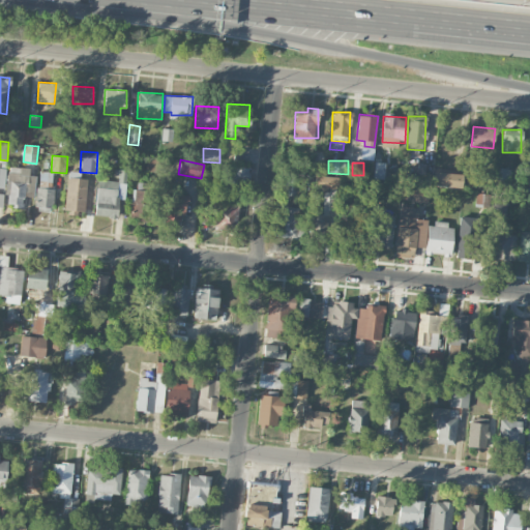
[(384,179),(385,163),(375,163),(374,178),(384,179)]
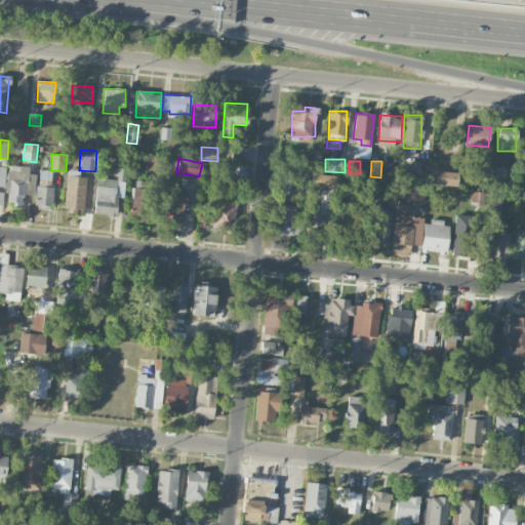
[(247,165),(218,164),(217,182),(247,183),(247,165)]
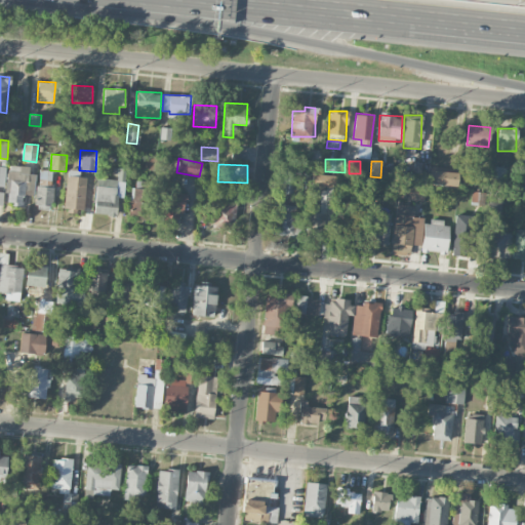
[(35,174),(29,173),(30,166),(8,165),(6,204),(23,205),(24,195),(34,196),(35,174)]
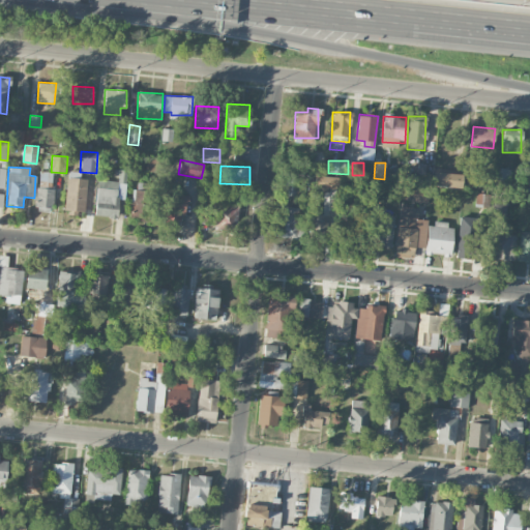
[(509,168),(495,168),(496,180),(510,180),(509,168)]
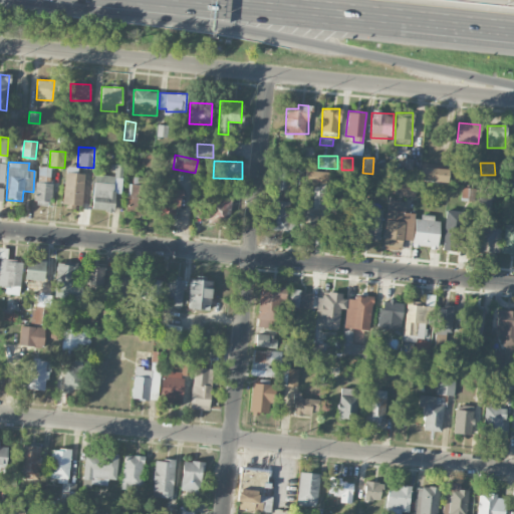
[(92,210),(113,211),(115,178),(122,178),(123,165),(111,164),(110,176),(94,174),(92,210)]
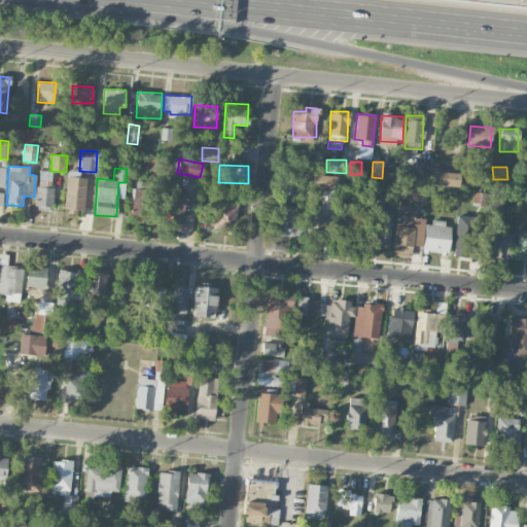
[(53,172),(40,171),(39,180),(51,181),(53,172)]
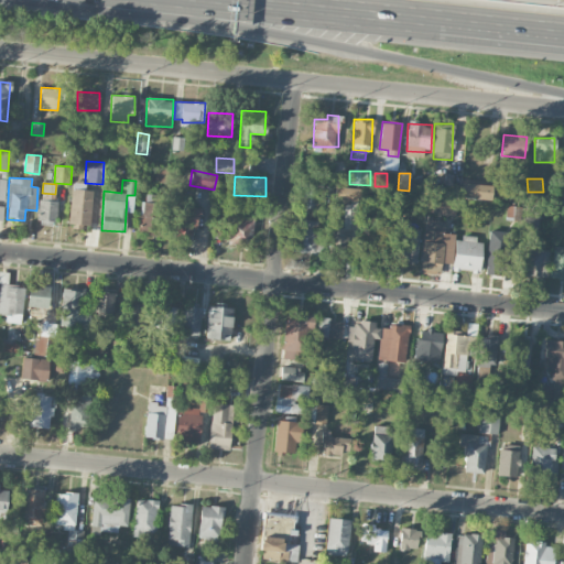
[(491,199),(491,184),(462,183),(461,198),(491,199)]
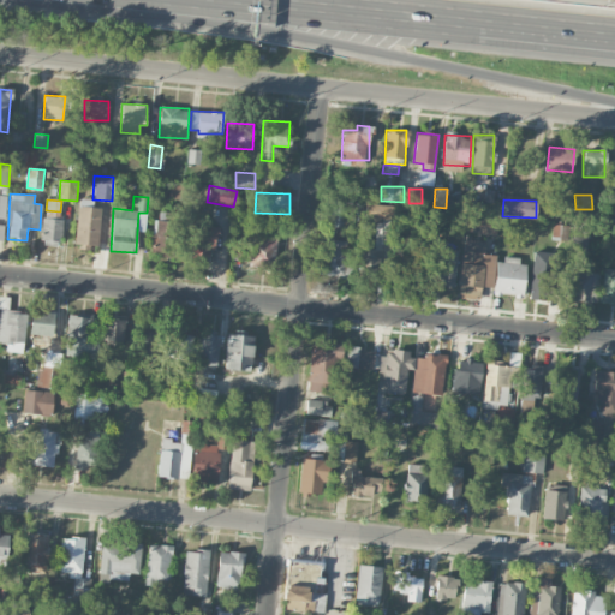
[(97,249),(103,208),(81,204),(75,245),(97,249)]
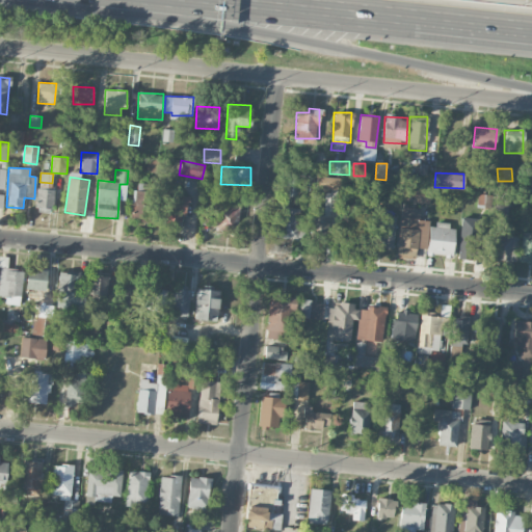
[(341,178),(316,177),(316,189),(340,190),(341,178)]
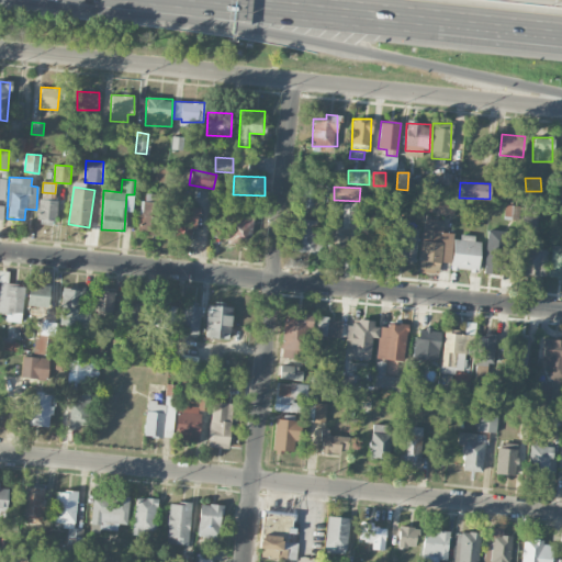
[(453,215),(454,199),(438,198),(436,213),(453,215)]
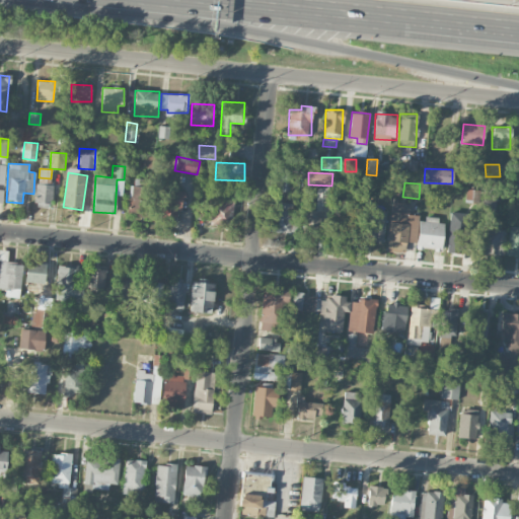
[(53,206),(54,184),(36,183),(35,205),(53,206)]
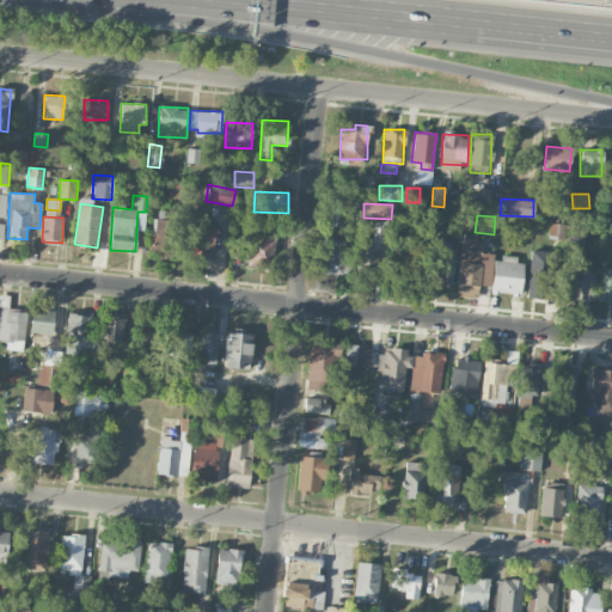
[(209,245),(216,245),(218,224),(193,224),(191,256),(209,256),(209,245)]
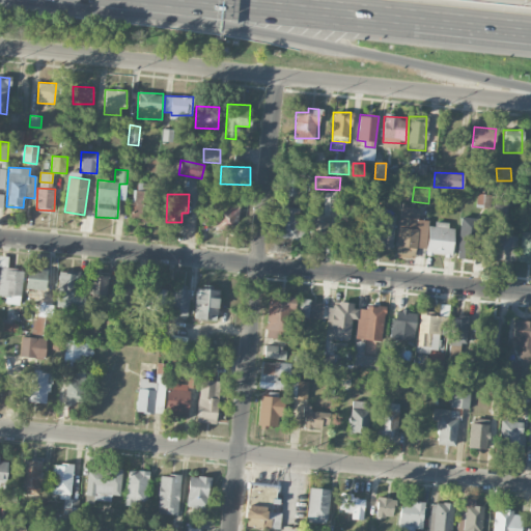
[(494,217),(507,217),(508,197),(494,196),(494,217)]
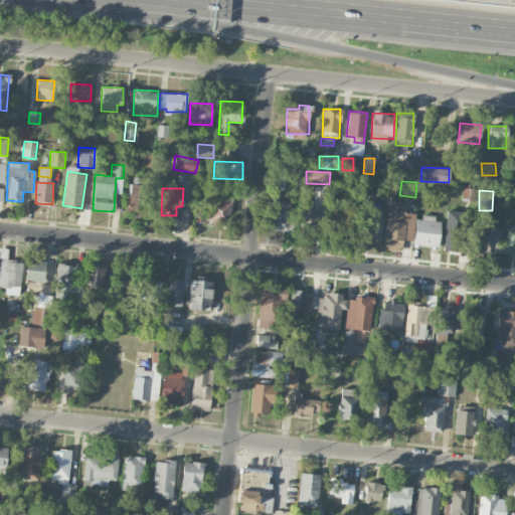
[(208,222),(231,223),(231,195),(209,194),(208,222)]
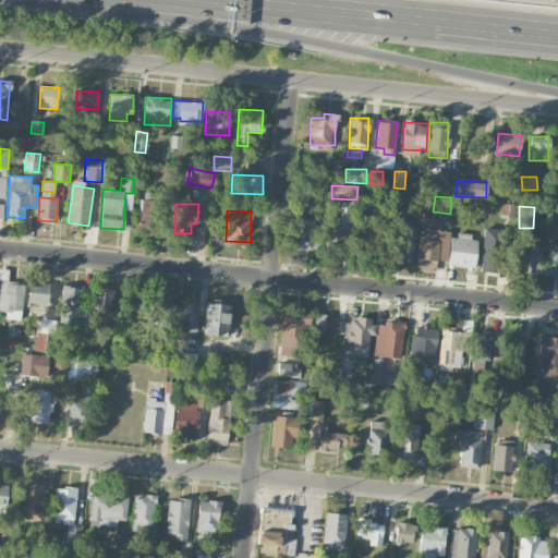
[(313,218),(293,217),(292,250),(313,250),(313,218)]
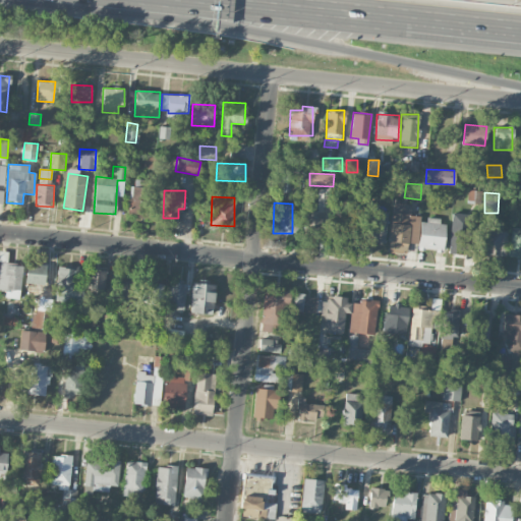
[(384,243),(389,213),(379,212),(380,206),(368,204),(364,233),(374,234),(373,242),(384,243)]
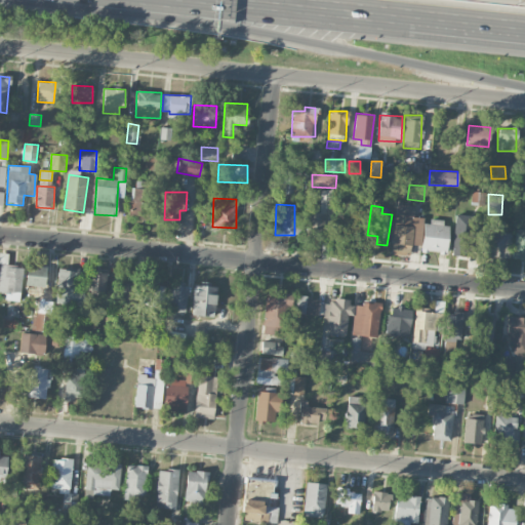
[(392,253),(410,254),(411,244),(419,245),(421,217),(414,217),(414,206),(395,205),(392,253)]
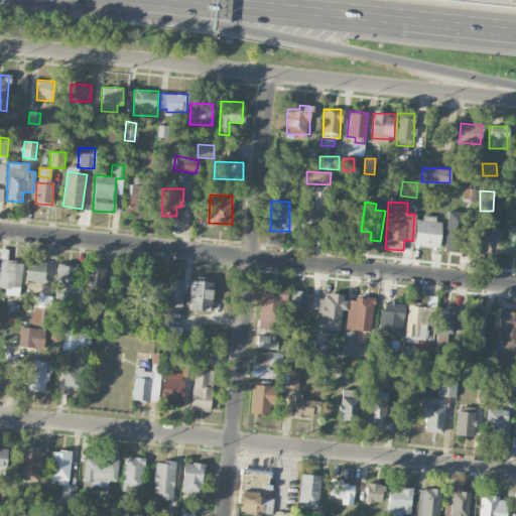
[(318,208),(301,207),(300,233),(317,233),(318,208)]
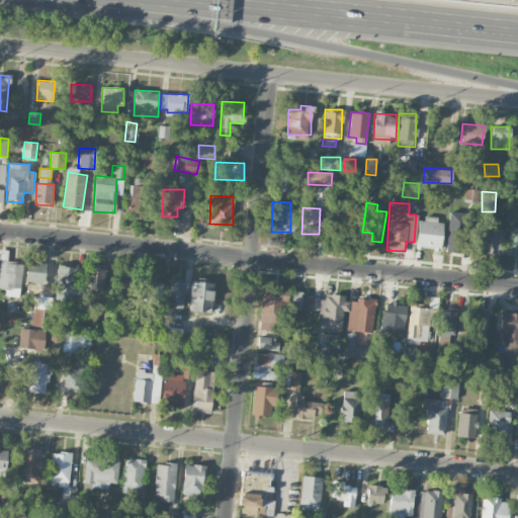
[(349,212),(332,212),(333,234),(350,233),(349,212)]
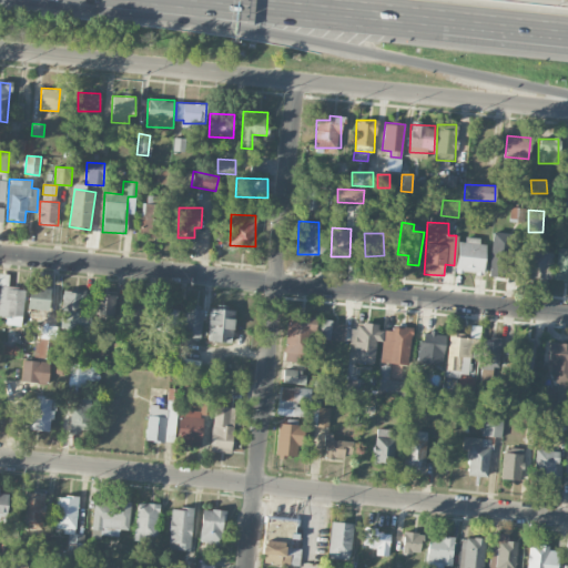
[(511,276),(513,235),(492,234),(489,275),(511,276)]
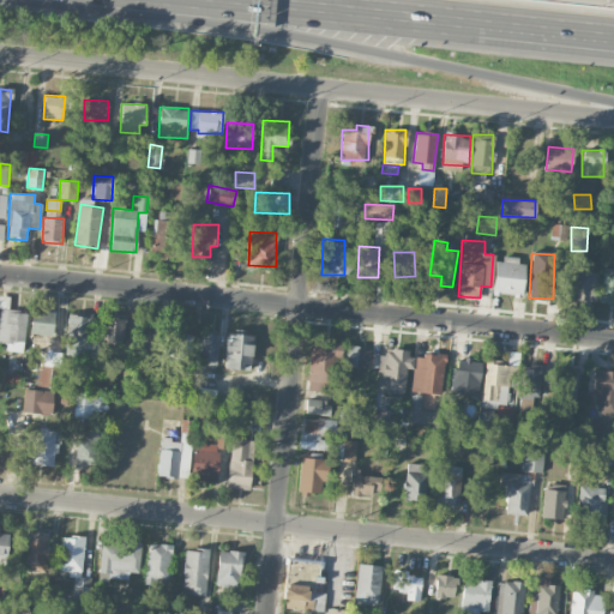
[(493,294),(522,295),(523,259),(495,258),(493,294)]
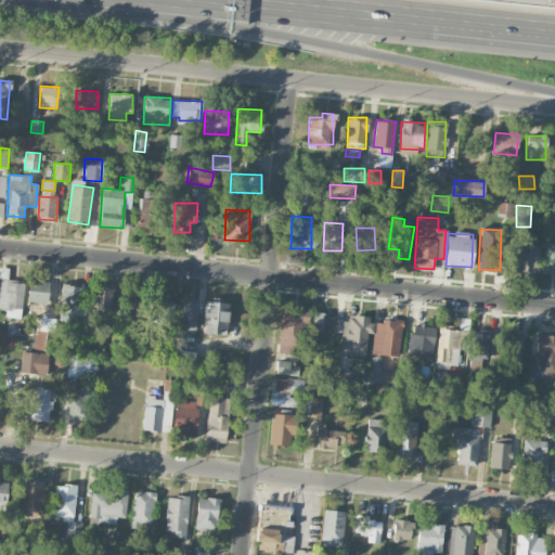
[(539,272),(540,245),(516,244),(514,271),(539,272)]
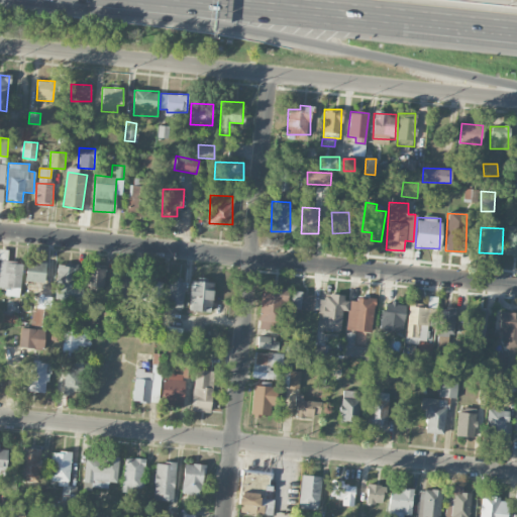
[(504,254),(516,255),(516,228),(506,228),(504,254)]
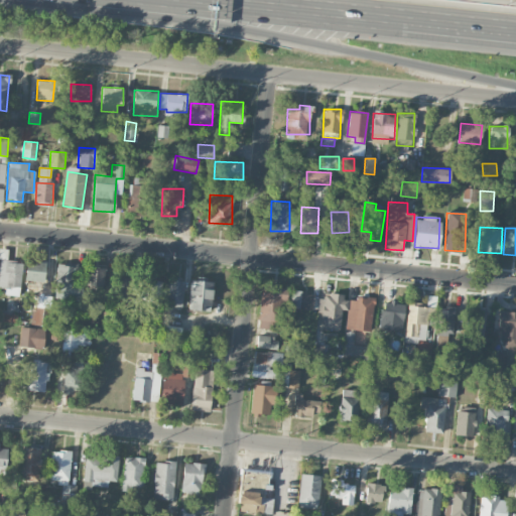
[(7,251),(0,250),(0,287),(5,288),(5,294),(20,295),(21,262),(7,262),(7,251)]
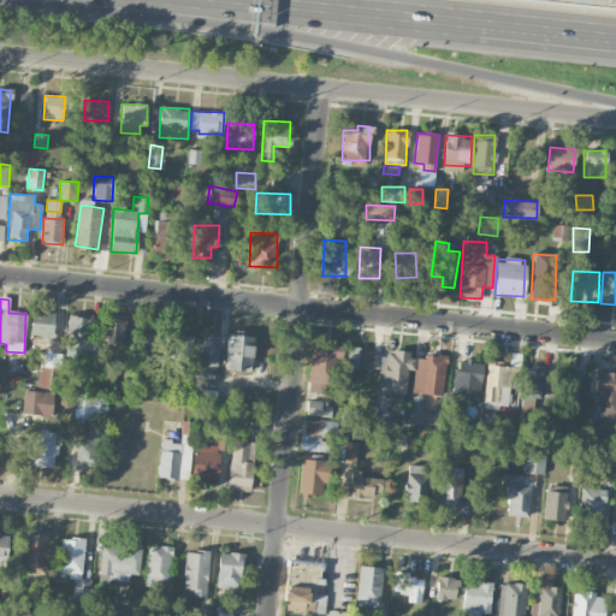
[(30,338),(53,339),(54,312),(31,312),(30,338)]
